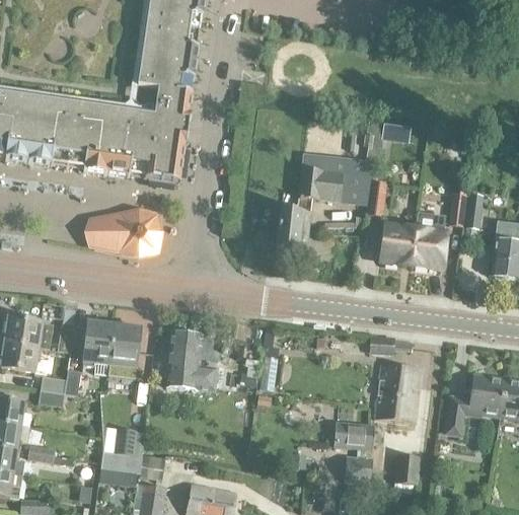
[(0,0),(0,157),(4,158),(4,159),(50,165),(51,164),(82,169),(82,171),(105,174),(106,173),(129,176),(129,175),(144,177),(144,178),(178,184),(183,146),(186,146),(190,115),(189,115),(192,94),(190,94),(192,80),(194,80),(198,48),(196,48),(201,18),(202,18),(204,0),(0,0)]
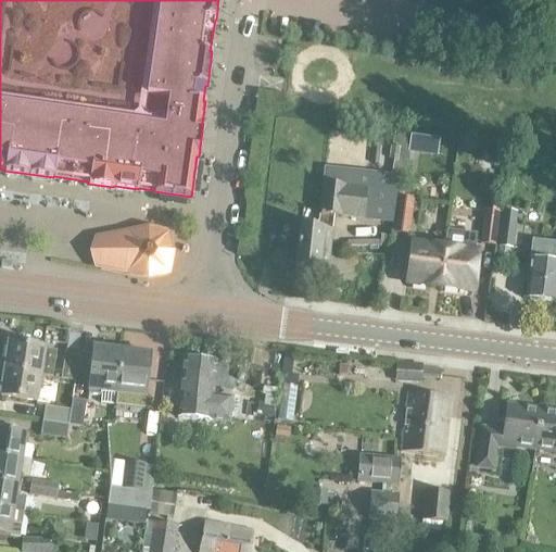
[(411,133),(408,149),(420,151),(422,135),(411,133)]
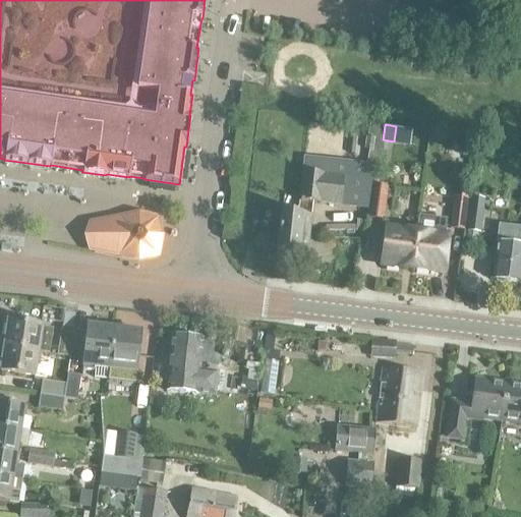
[(365,134),(364,147),(369,147),(370,148),(372,148),(373,138),(374,135),(373,135),(367,134),(365,134)]
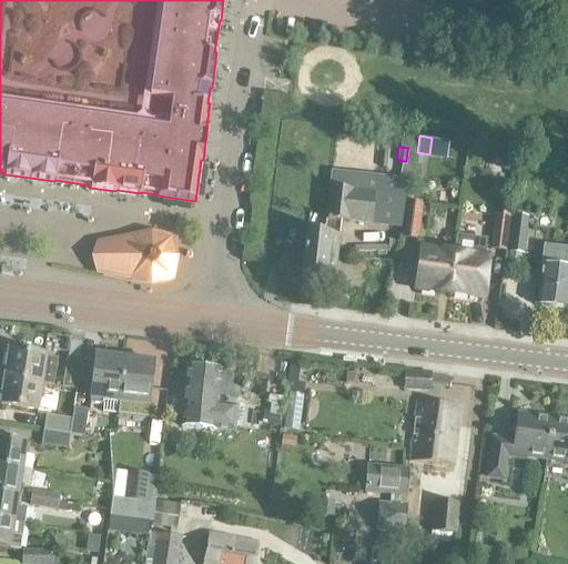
[(342,219),(404,225),(407,198),(408,198),(412,177),(331,168),(325,225),(321,225),(321,230),(306,228),(301,272),(328,275),(328,273),(336,273),(342,219)]
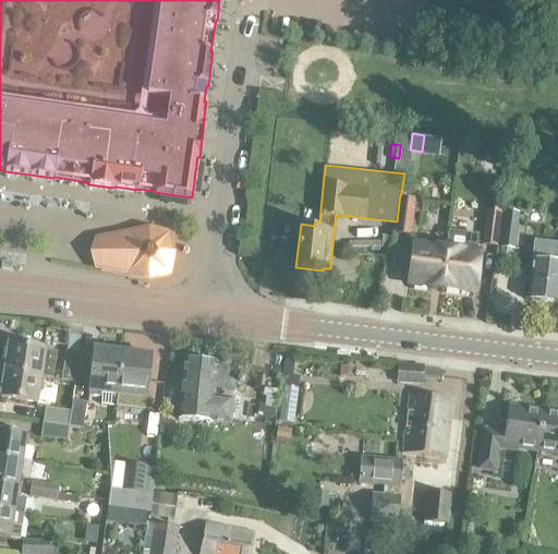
[(415,196),(400,194),(397,221),(396,229),(410,231),(415,196)]
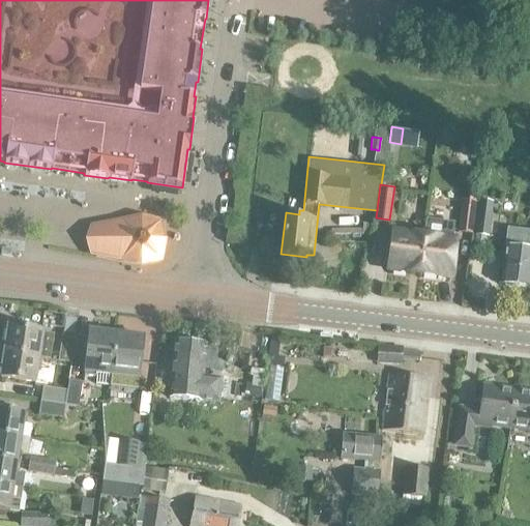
[(475,198),(462,196),(458,229),(472,231),(475,198)]
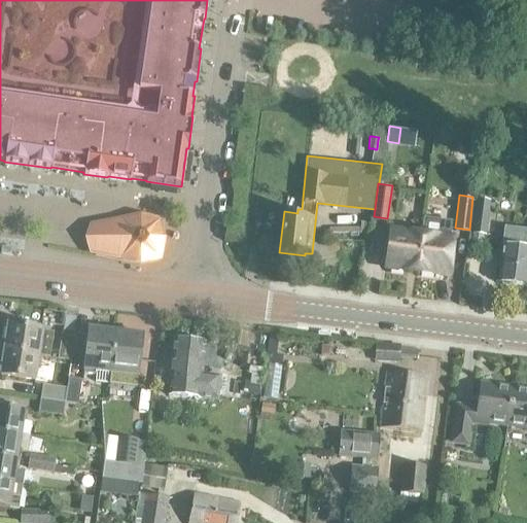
[(488,209),(479,208),(475,231),(485,232),(488,209)]
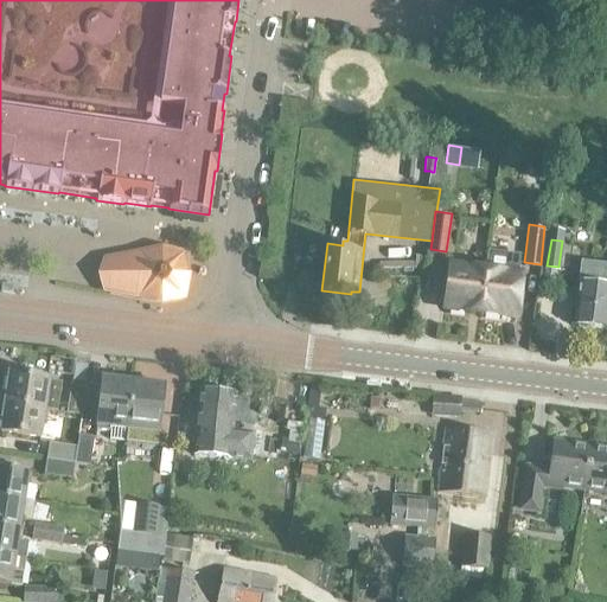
[(187,271),(184,250),(163,245),(106,256),(106,287),(163,298),(184,294),(187,271)]
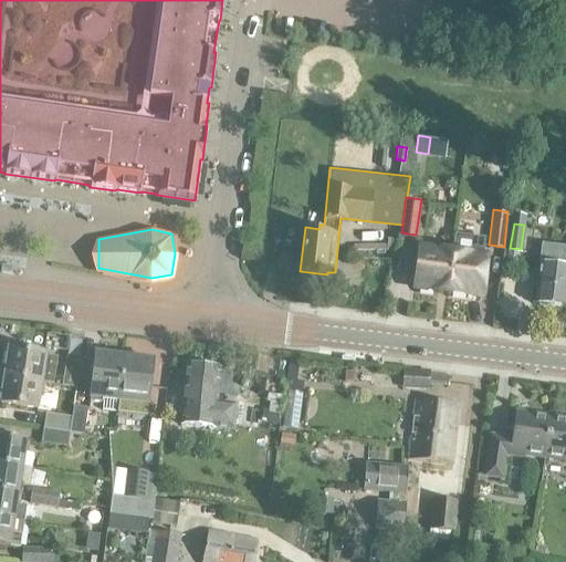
[(549,300),(565,302),(565,241),(541,239),(535,299),(538,299),(541,302),(546,303),(549,300)]
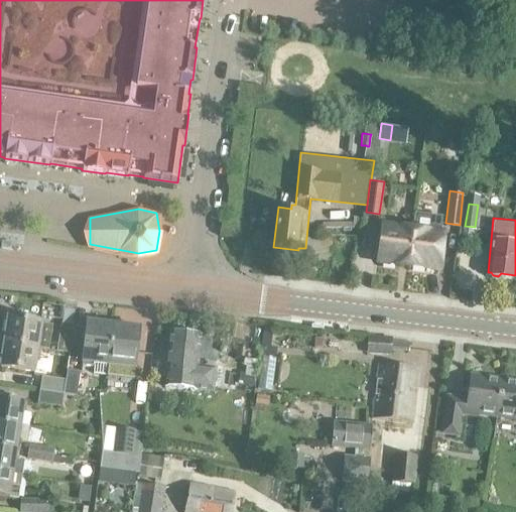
[(378,258),(407,262),(412,227),(382,223),(378,258)]
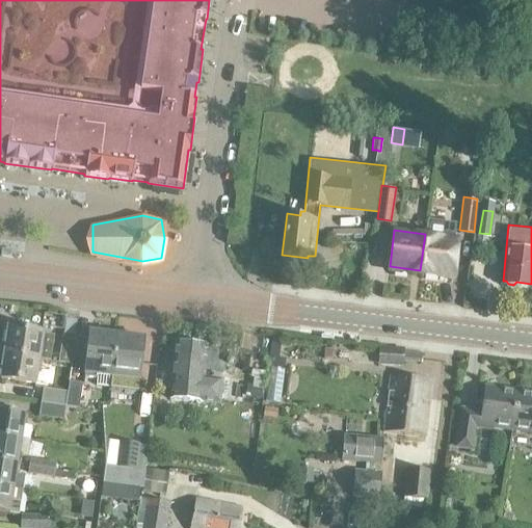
[(451,275),(456,238),(425,234),(420,270),(451,275)]
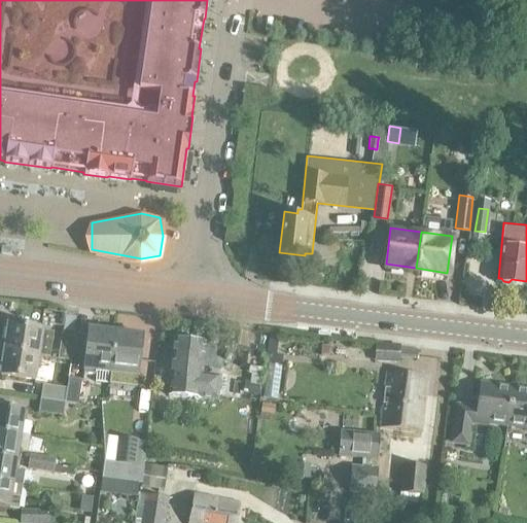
[(6,320),(2,347),(4,347),(38,353),(49,355),(54,329),(43,328),(43,326),(6,320)]
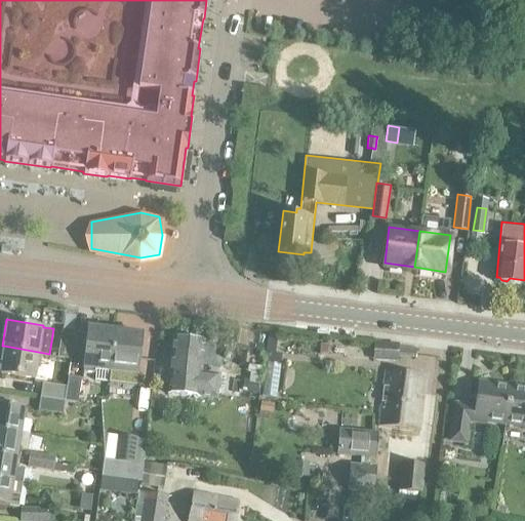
[(110,367),(115,327),(89,325),(84,368),(96,370),(96,366),(110,367)]
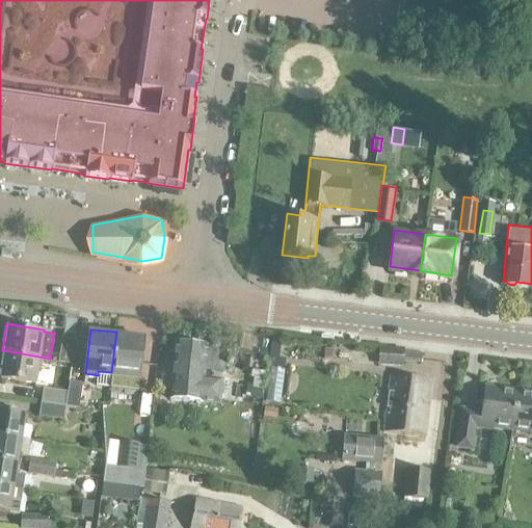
[(116,332),(111,372),(127,374),(127,378),(139,379),(144,336),(116,332)]
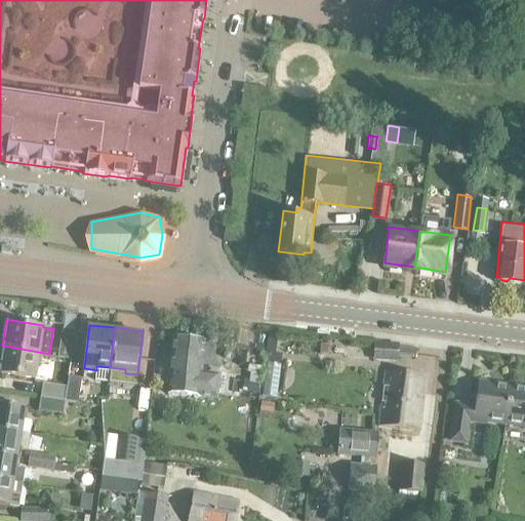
[(62,328),(57,354),(71,356),(75,331),(62,328)]
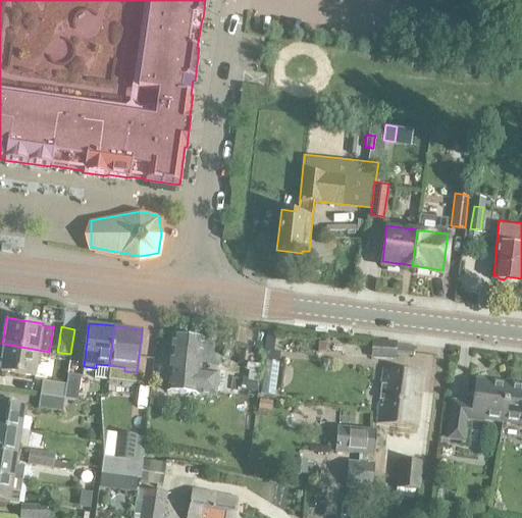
[(203,337),(173,333),(169,370),(181,371),(179,386),(215,391),(217,369),(200,368),(203,337)]
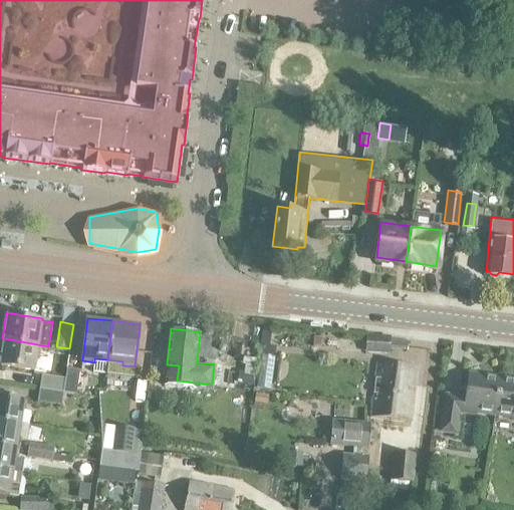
[(390,334),(366,332),(366,347),(389,348),(390,334)]
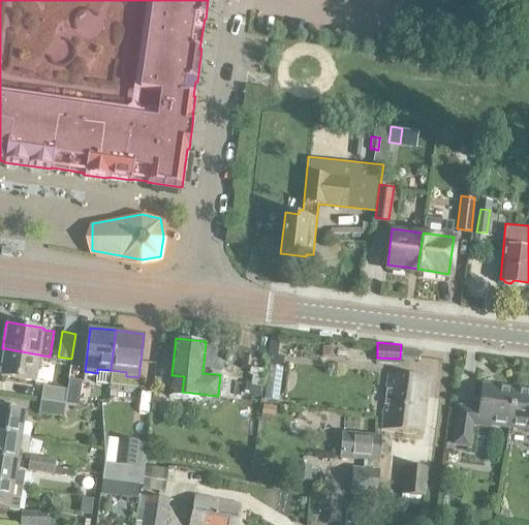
[(331,344),(322,343),(322,354),(331,354),(331,344)]
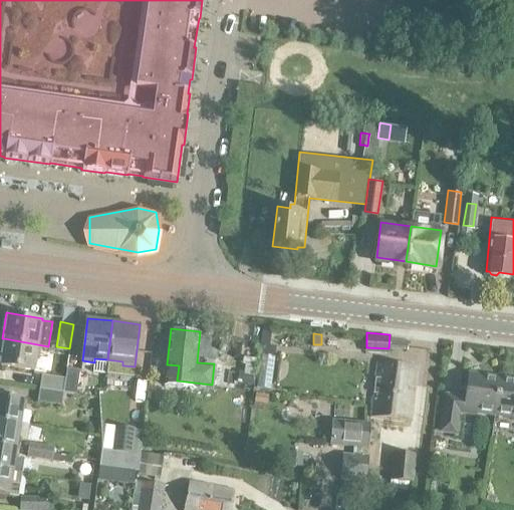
[(34,366),(37,344),(4,338),(0,361),(34,366)]
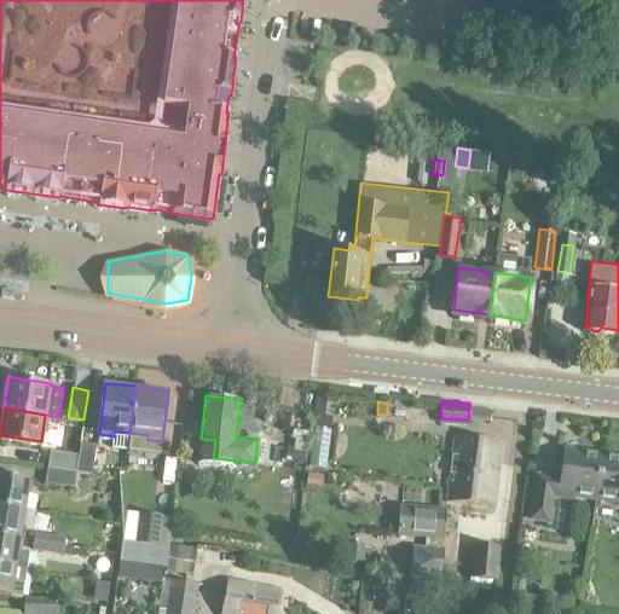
[(331,413),(318,412),(317,423),(330,424),(331,413)]
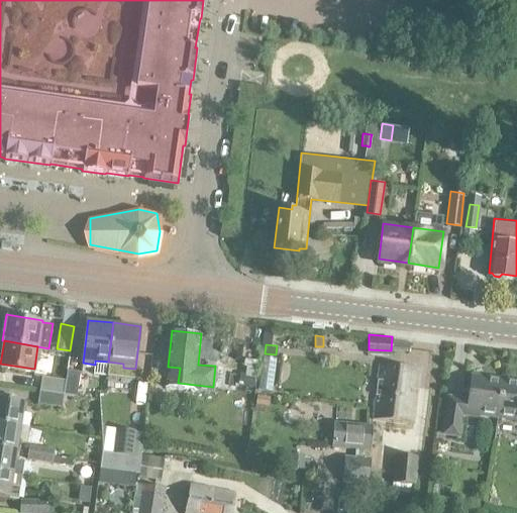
[(255,360),(234,357),(228,398),(250,400),(255,360)]
